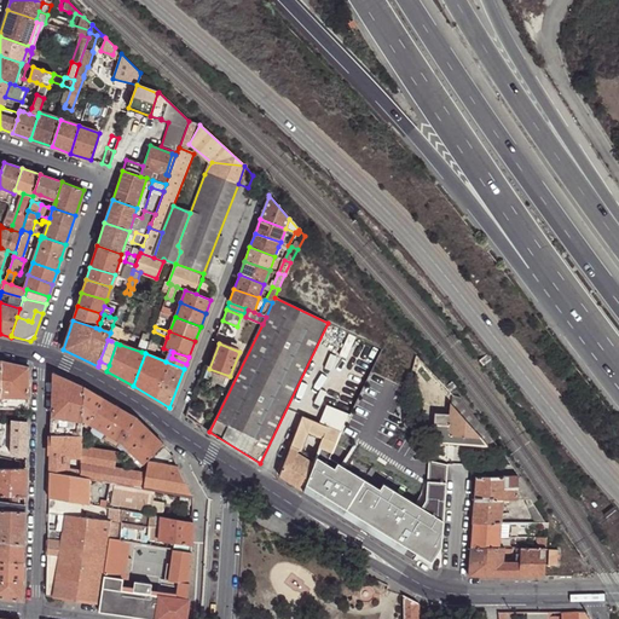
[(29,368),(1,362),(0,379),(0,406),(28,409),(28,398),(29,368)]
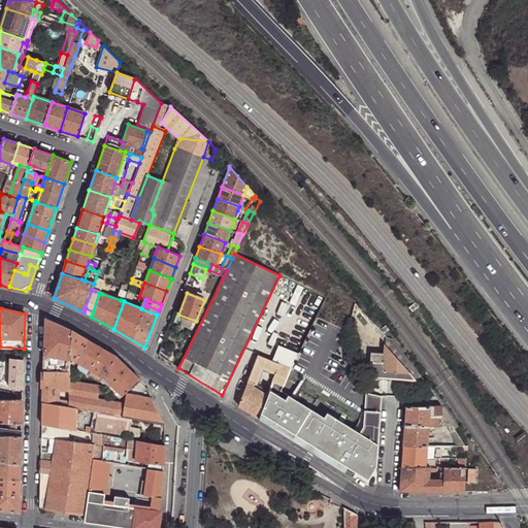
[(44,356),(70,358),(70,357),(71,330),(45,318),(44,356)]
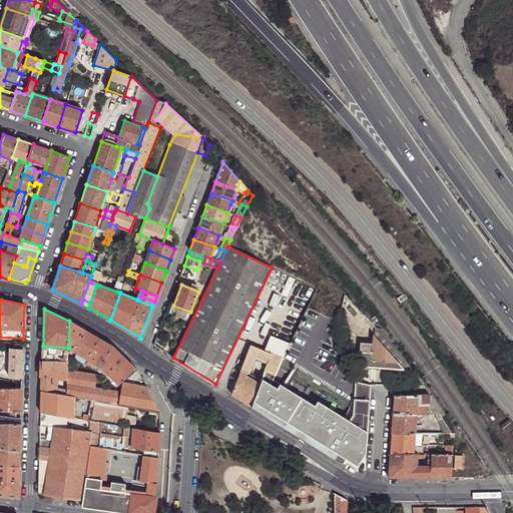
[(68,347),(75,351),(85,331),(69,321),(68,347)]
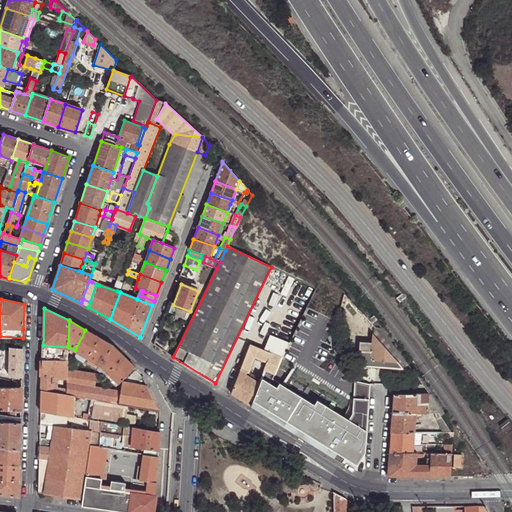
[(78,352),(88,358),(99,338),(85,330),(75,350),(78,352)]
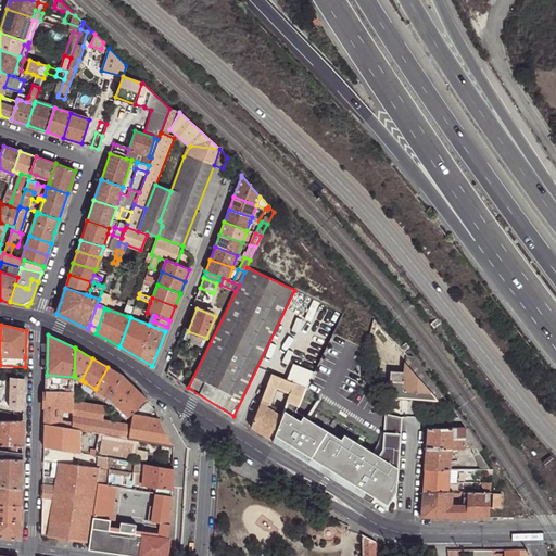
[(437,400),(405,361),(405,377),(404,399),(437,401),(437,400)]
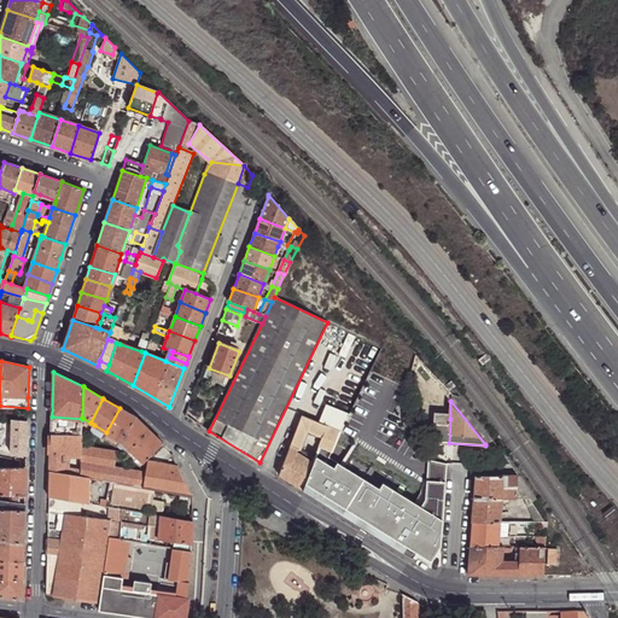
[(361,410),(354,407),(340,432),(339,431),(332,452),(319,447),(314,458),(302,489),(367,530),(374,520),(383,525),(401,495),(401,494),(404,488),(397,483),(408,467),(351,431),(361,410)]
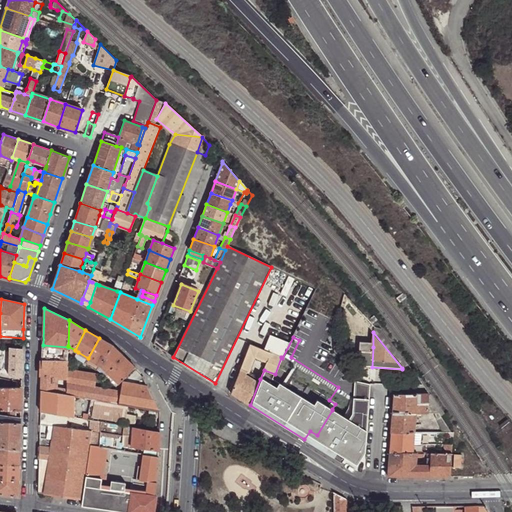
[(89,359),(100,366),(112,346),(105,342),(99,338),(88,358),(89,359)]
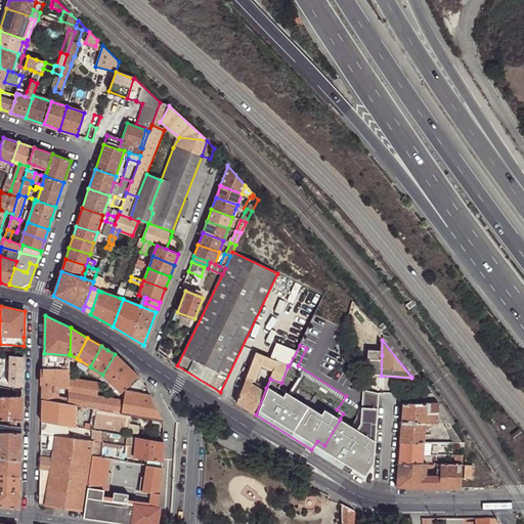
[(281,383),(288,365),(277,361),(256,352),(236,403),(256,415),(266,388),(254,381),(260,364),(273,369),(270,379),(281,383)]
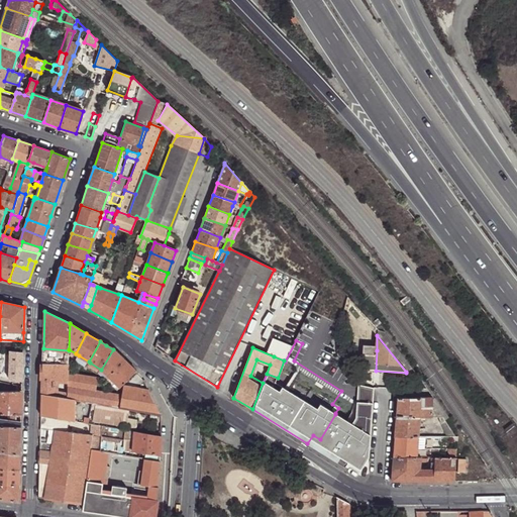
[(42,364),(69,363),(69,360),(69,350),(43,348),(42,364)]
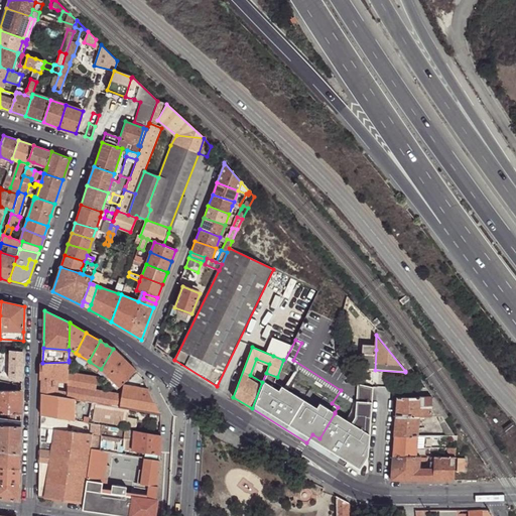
[(69,360),(72,360),(75,359),(79,355),(76,353),(69,349),(69,350),(69,360)]
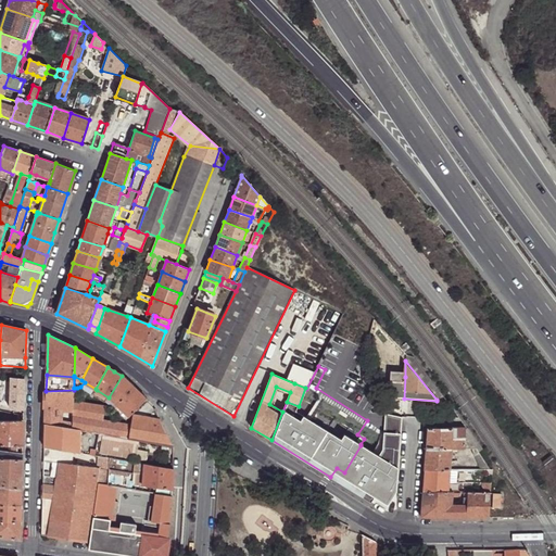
[(109,397),(116,404),(134,387),(122,376),(109,397)]
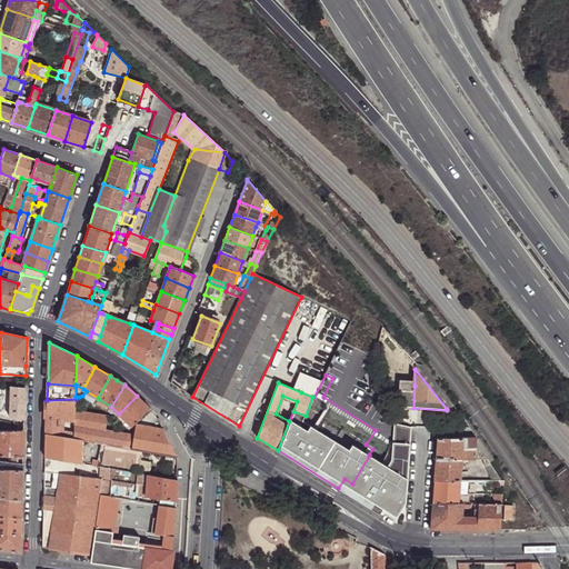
[(398,407),(413,408),(415,386),(400,385),(398,407)]
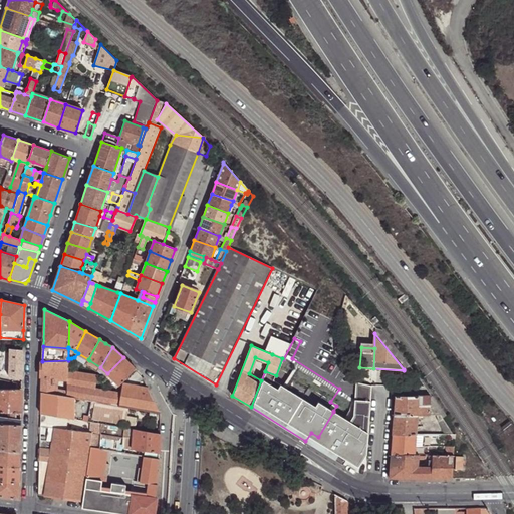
[(0,373),(22,378),(22,354),(0,349),(0,373)]
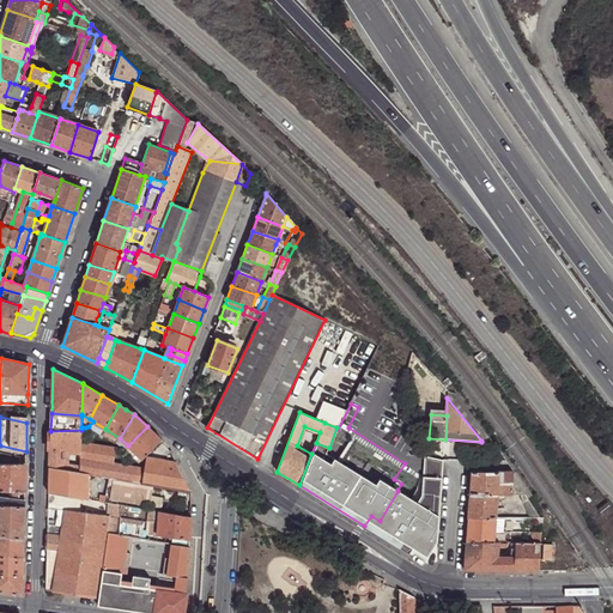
[(93,422),(89,426),(102,435),(107,430),(105,429),(93,422)]
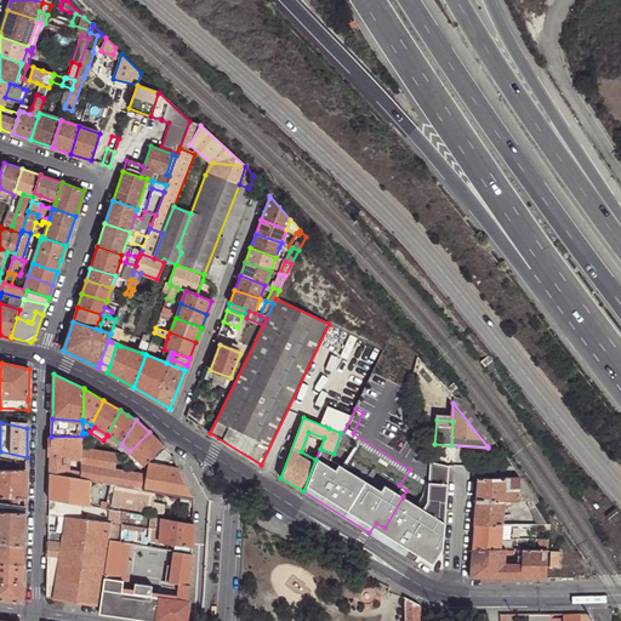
[(144,465),(164,445),(149,432),(130,451),(132,454),(144,465)]
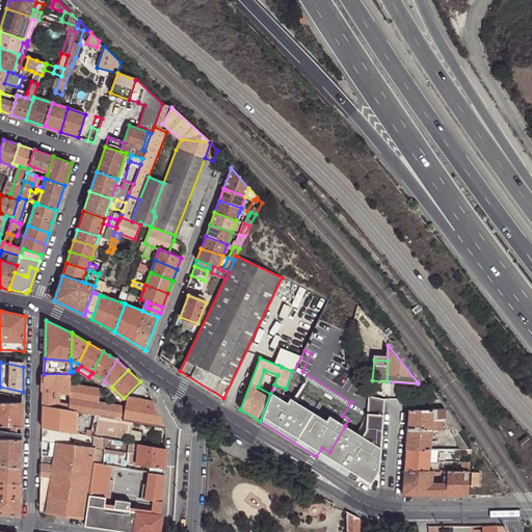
[(61,391),(71,392),(71,381),(71,374),(71,373),(44,374),(44,391),(59,391),(61,391)]
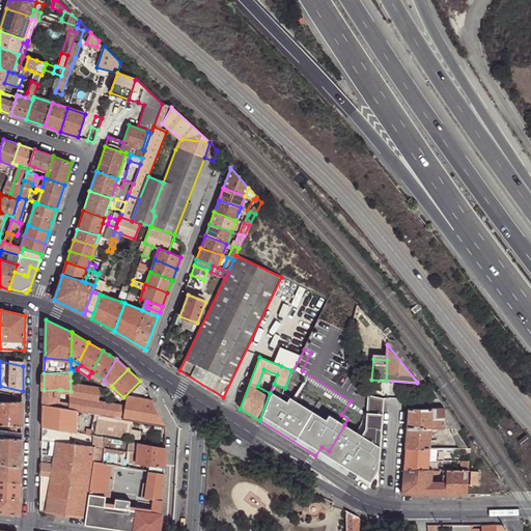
[(104,380),(101,385),(109,392),(113,388),(111,386),(104,380)]
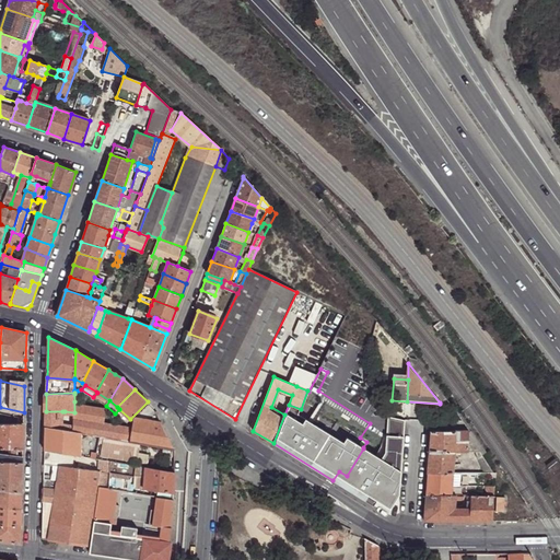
[(120,441),(129,443),(132,428),(103,422),(105,409),(74,401),(74,412),(73,424),(73,432),(81,433),(81,434),(98,438),(120,441)]
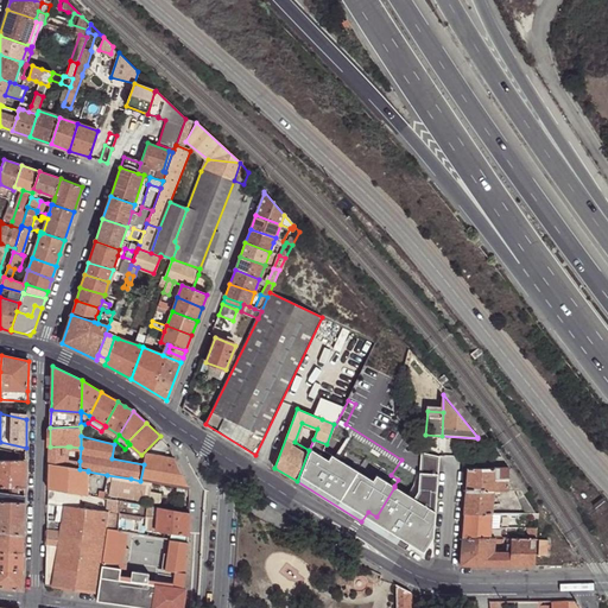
[(130,444),(125,449),(137,460),(141,455),(130,444)]
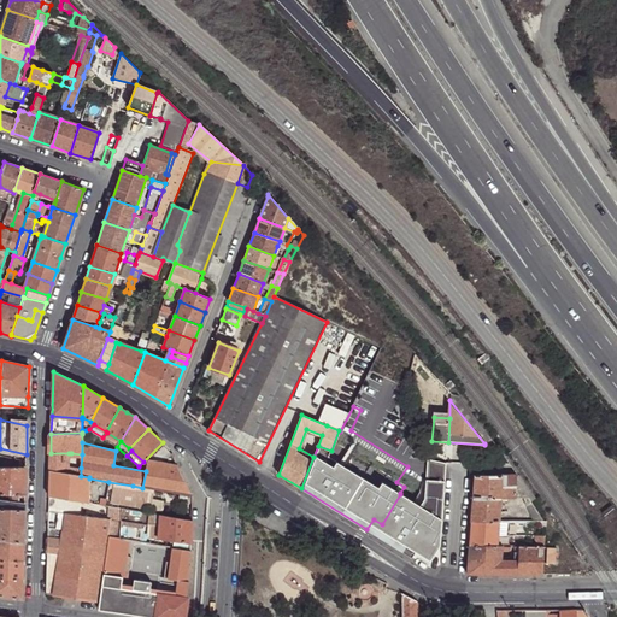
[(51,453),(50,471),(69,474),(69,465),(69,462),(69,453),(51,453)]
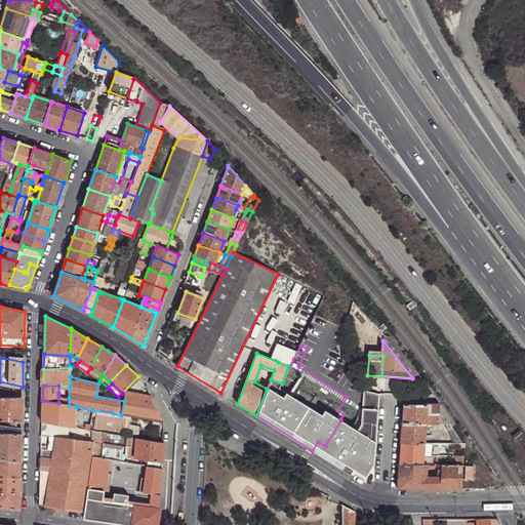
[(163,422),(152,397),(125,393),(124,401),(121,415),(125,415),(134,417),(155,420),(163,422)]
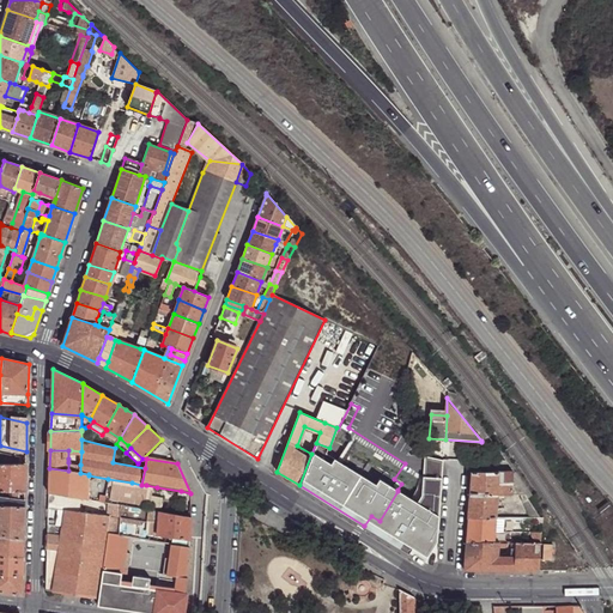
[(68,471),(80,473),(80,465),(68,462),(68,471)]
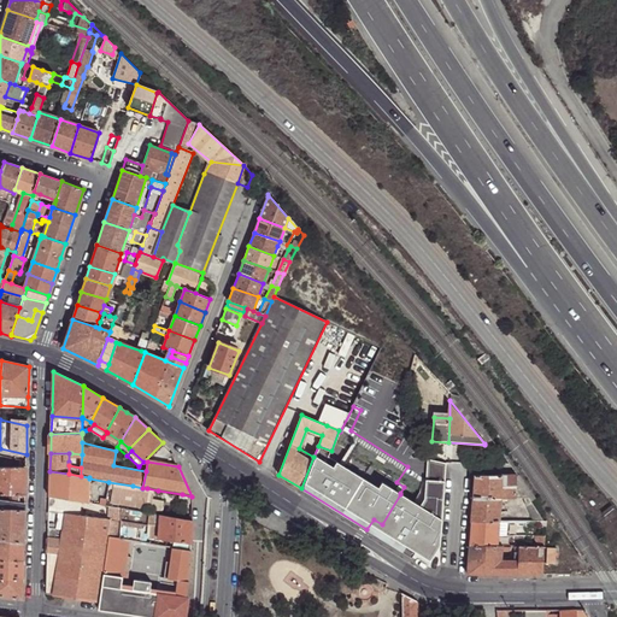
[(0,494),(11,495),(19,495),(21,468),(0,466),(0,494)]
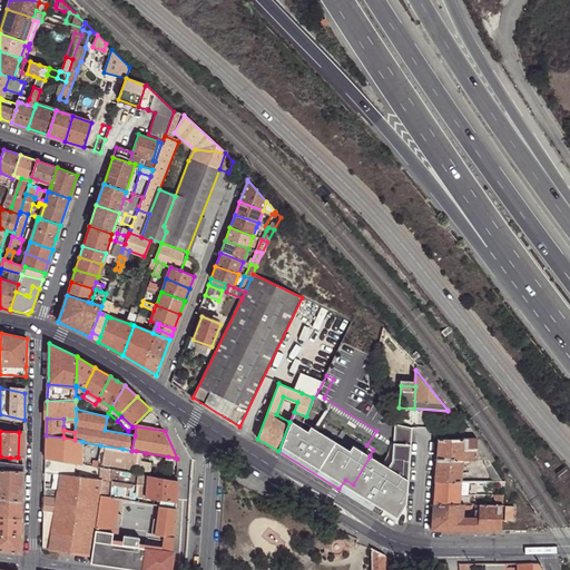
[(82,460),(82,442),(82,441),(75,440),(64,438),(46,435),(46,459),(75,464),(82,465),(82,460)]
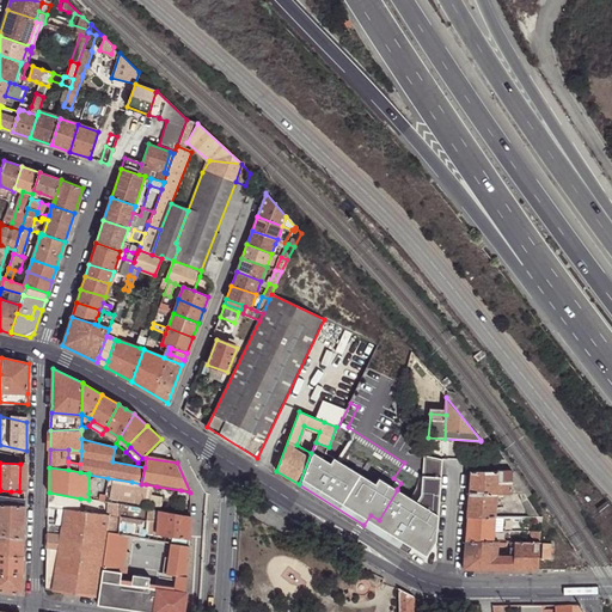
[(471,471),(470,494),(496,494),(499,471),(471,471)]
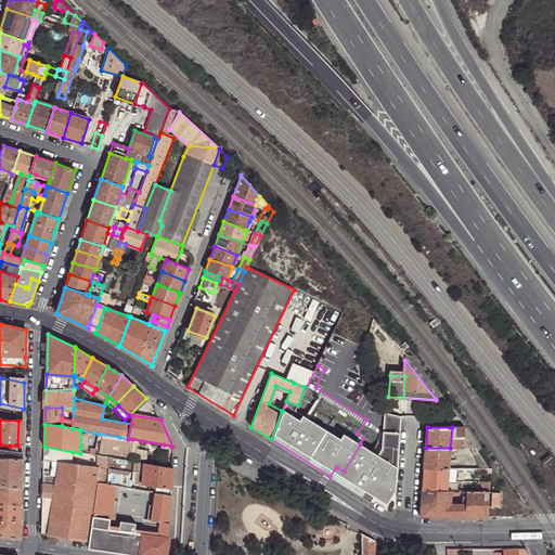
[(464,433),(464,427),(452,427),(450,448),(475,448),(464,433)]
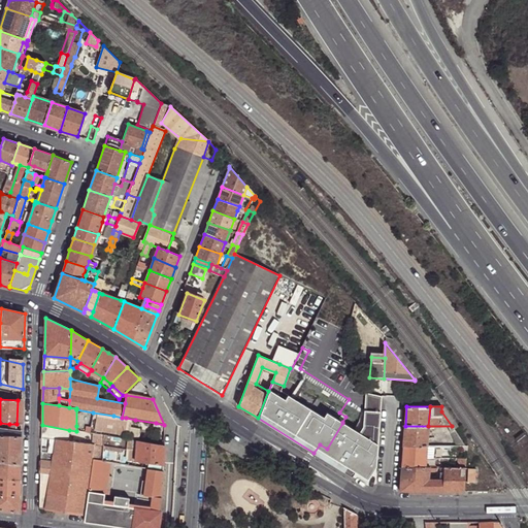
[(112,426),(113,416),(93,413),(91,427),(111,430),(112,426)]
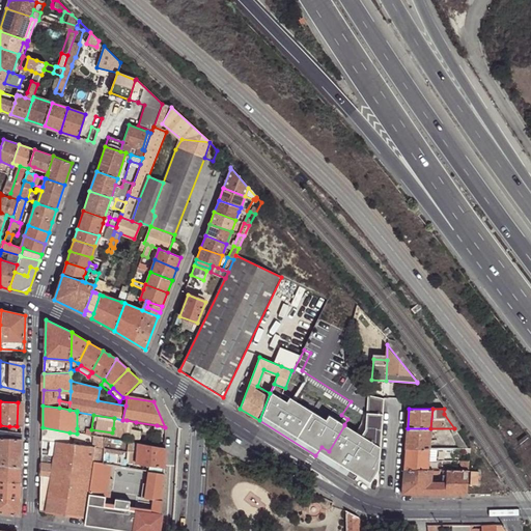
[(126,429),(127,420),(122,420),(114,418),(113,428),(126,429)]
